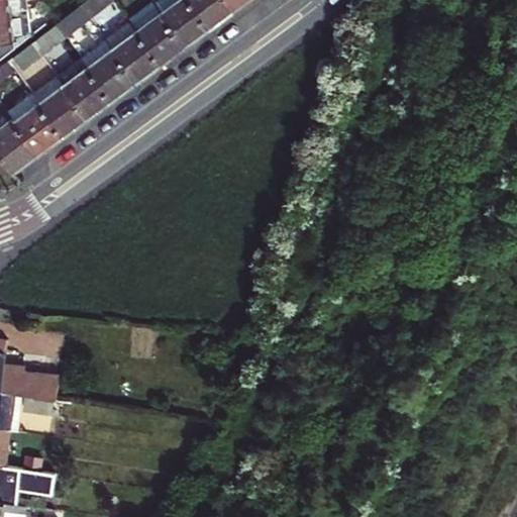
[(0,0),(0,16),(29,12),(27,0),(0,0)]
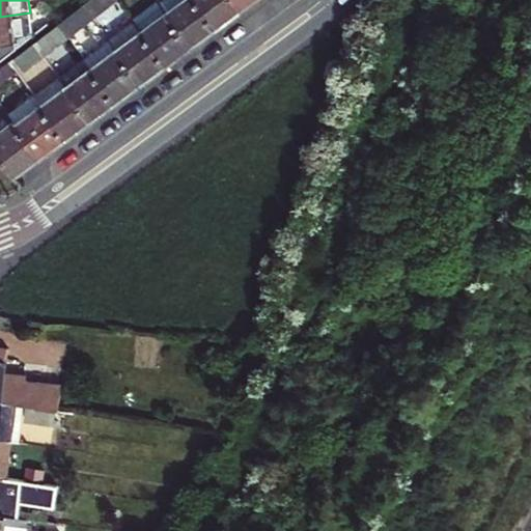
[(92,20),(116,0),(90,0),(82,6),(92,20)]
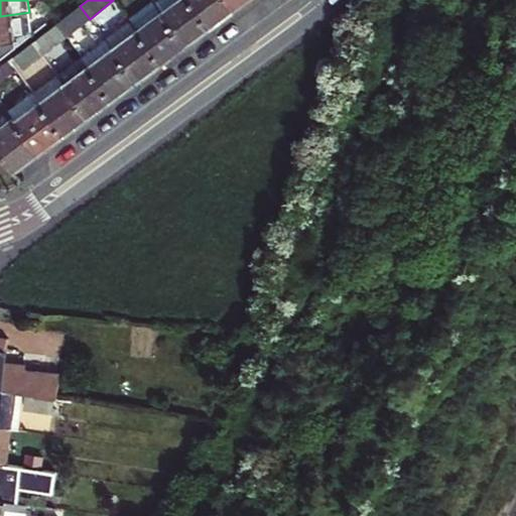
[(198,37),(210,27),(206,23),(188,0),(159,0),(154,4),(185,45),(198,37)]
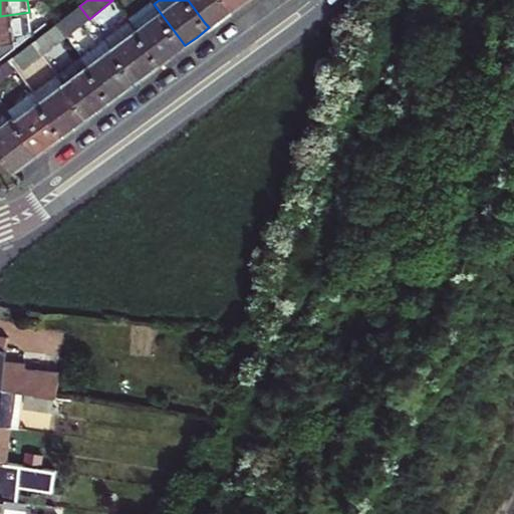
[(188,0),(205,23),(209,27),(221,18),(233,10),(226,0),(188,0)]
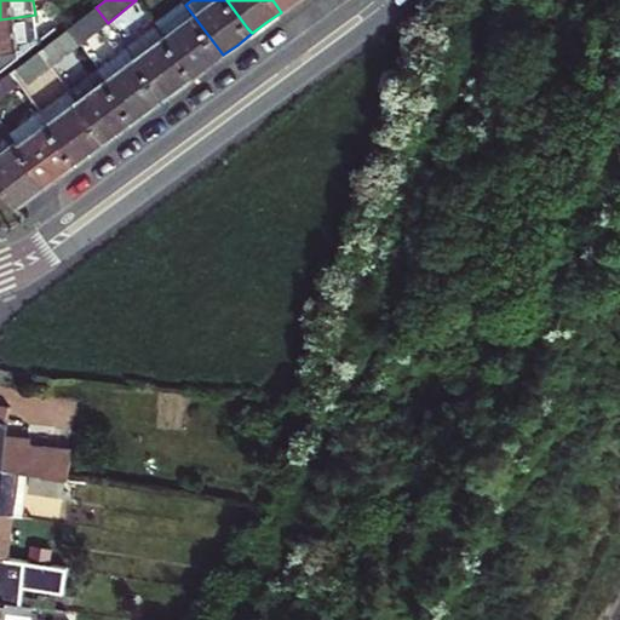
[(297,0),(273,0),(281,12),(297,0)]
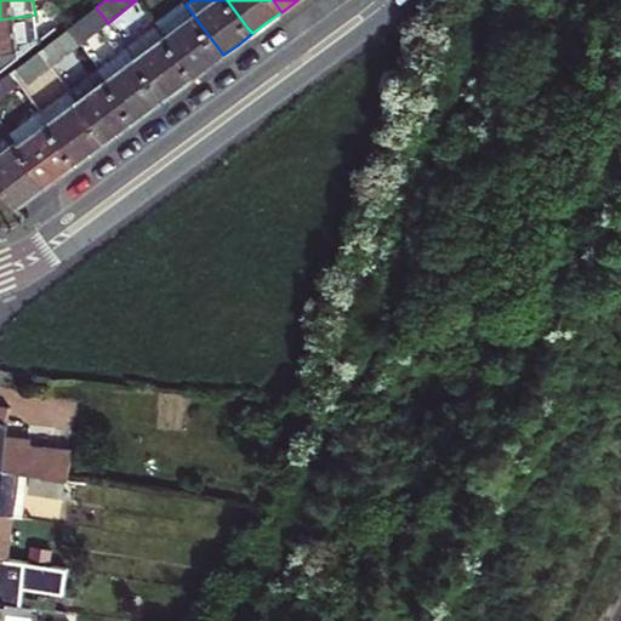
[(209,66),(223,55),(186,5),(183,1),(158,27),(189,70),(194,77),(209,66)]
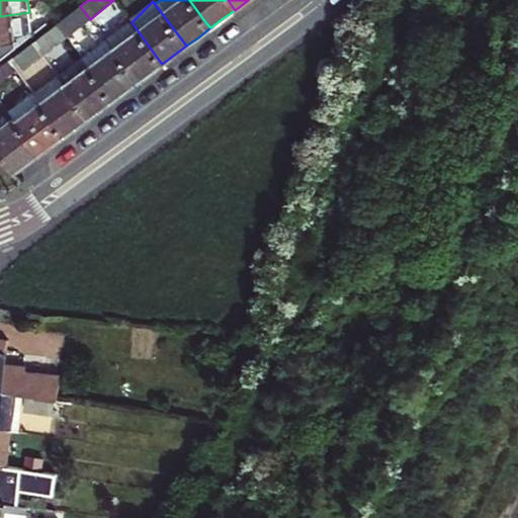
[(66,37),(90,19),(80,6),(57,24),(66,37)]
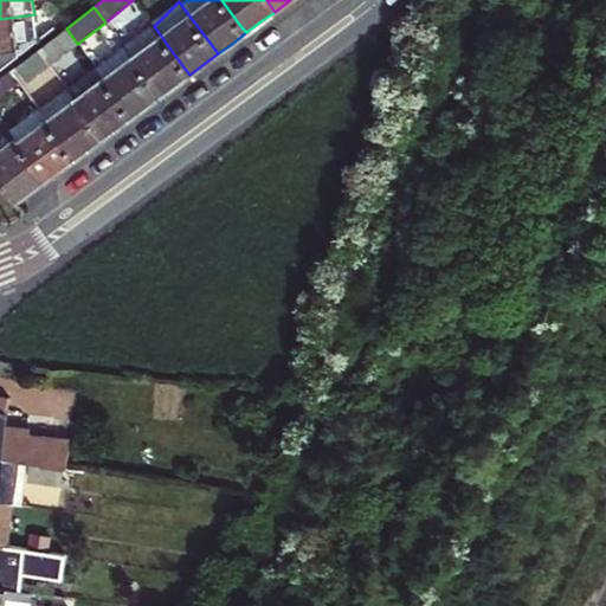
[(0,68),(37,40),(34,14),(0,19),(0,68)]
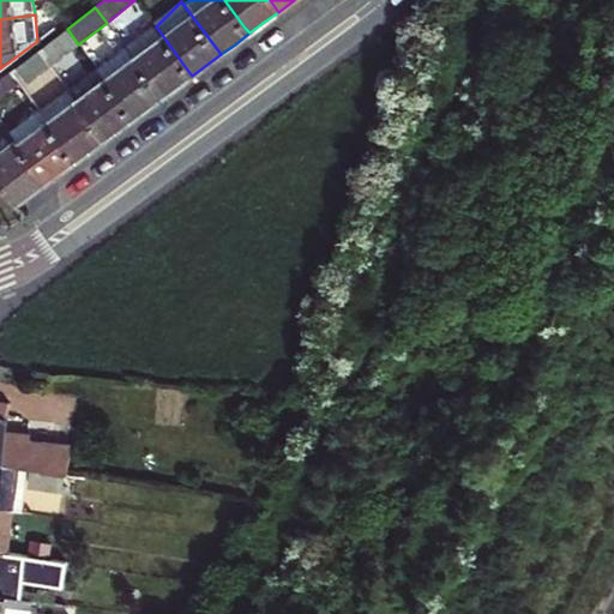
[(192,76),(187,70),(156,26),(126,48),(162,97),(175,88),(192,76)]
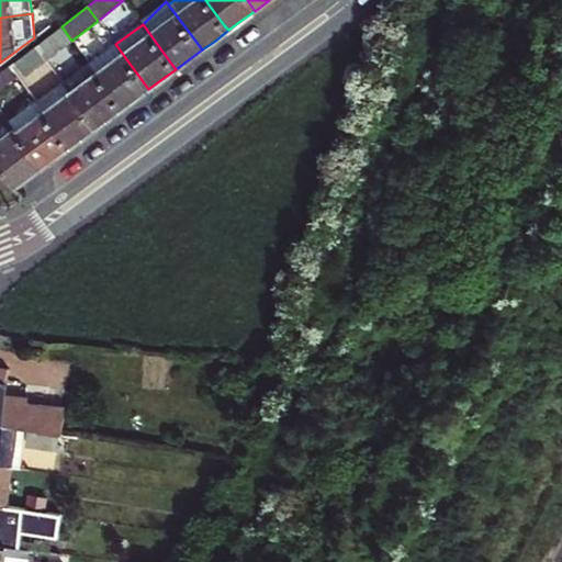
[(46,60),(71,41),(62,26),(35,46),(46,60)]
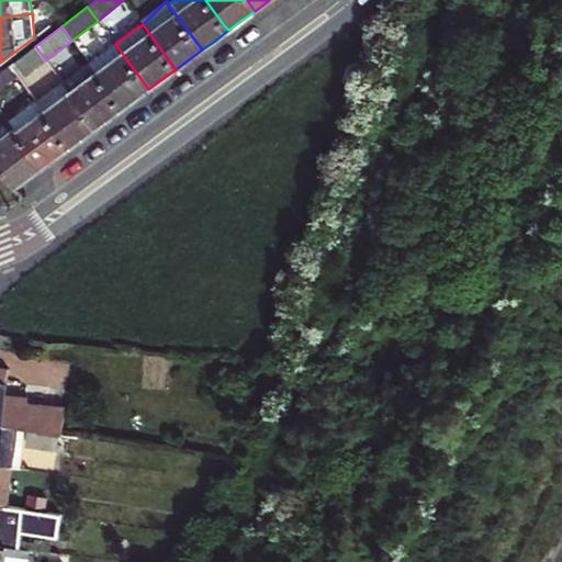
[(134,100),(148,89),(115,44),(89,64),(119,103),(122,109),(134,100)]
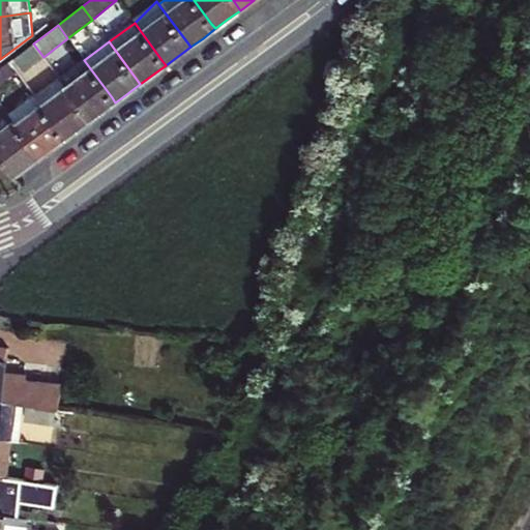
[(25,71),(43,57),(33,43),(13,59),(25,71)]
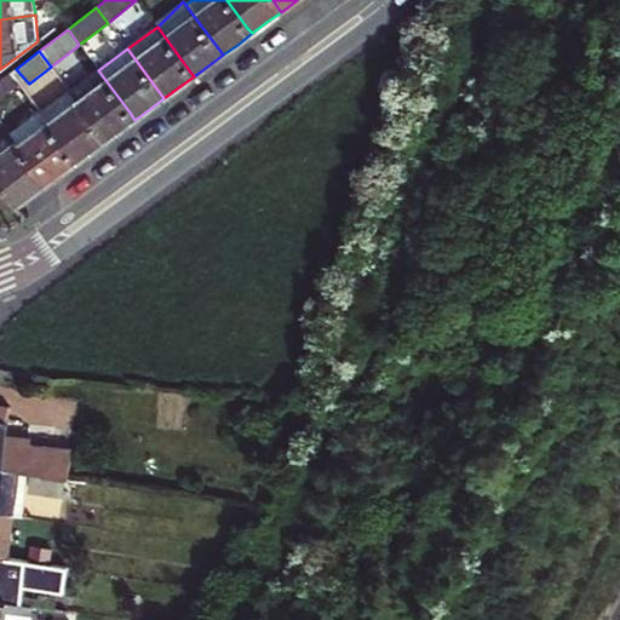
[(135,120),(131,114),(98,70),(69,92),(105,142),(121,131),(135,120)]
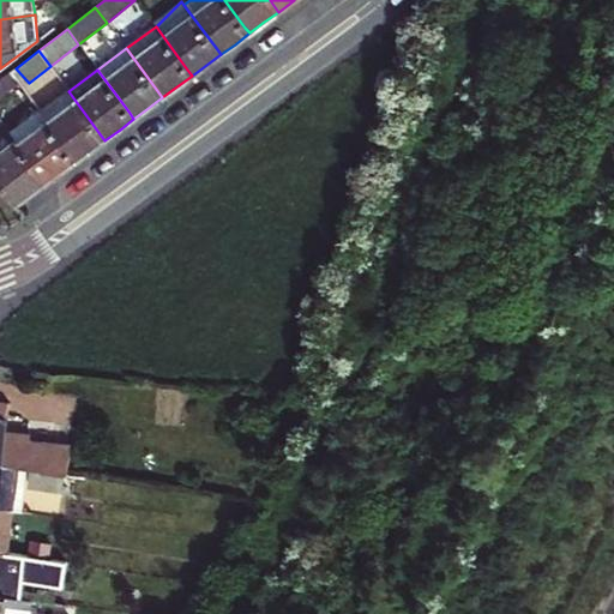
[(0,97),(18,84),(10,73),(0,80),(0,97)]
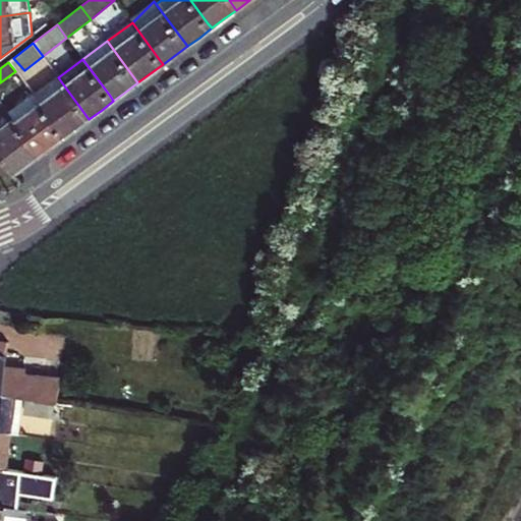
[(76,128),(89,119),(58,77),(33,96),(60,132),(64,137),(74,129),(76,128)]
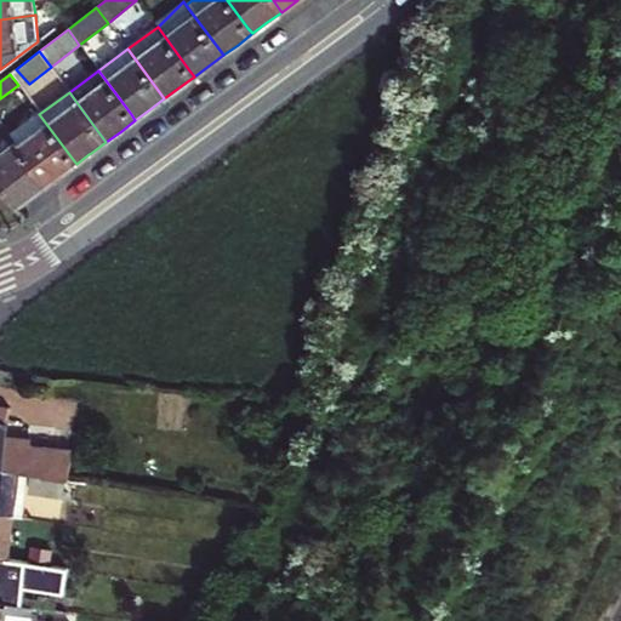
[(77,164),(72,158),(39,114),(10,136),(46,186),(62,175),(64,172),(77,164)]
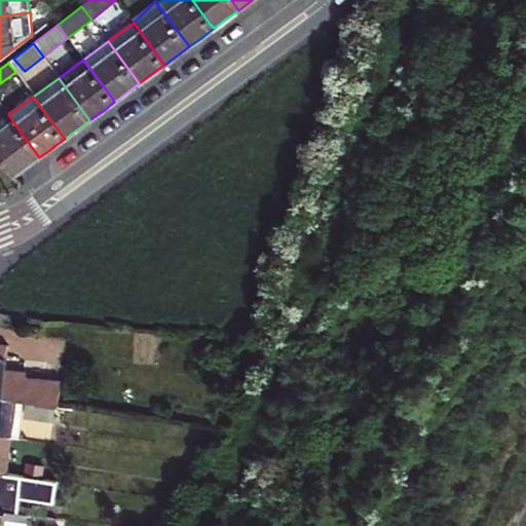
[(0,156),(14,176),(27,166),(39,157),(8,115),(4,109),(0,112),(0,156)]
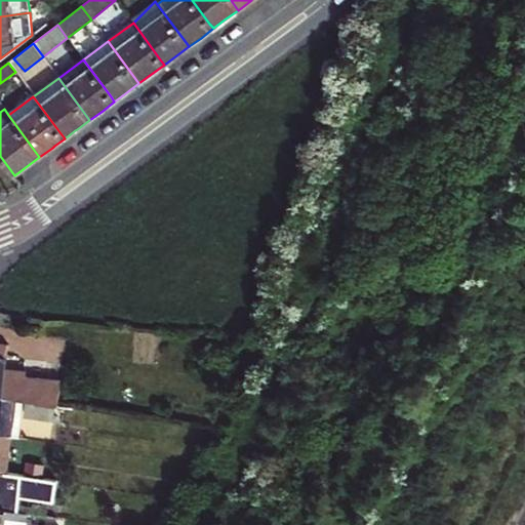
[(0,345),(0,397),(13,399),(15,370),(7,369),(9,347),(0,345)]
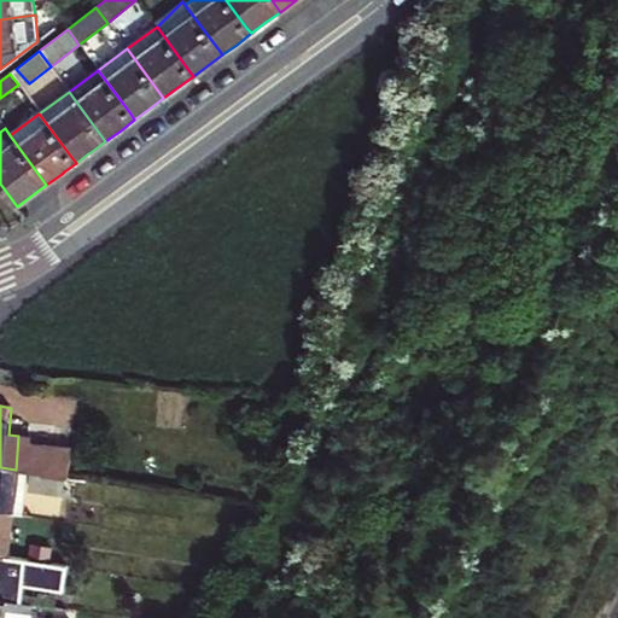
[(66,478),(70,478),(73,448),(34,443),(34,438),(18,436),(16,470),(19,471),(29,472),(33,472),(34,466),(41,467),(40,473),(42,473),(42,474),(66,478)]
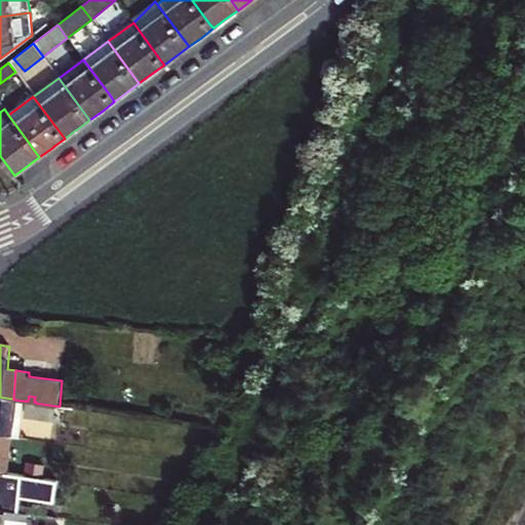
[(0,436),(12,438),(16,400),(13,399),(0,397),(0,436)]
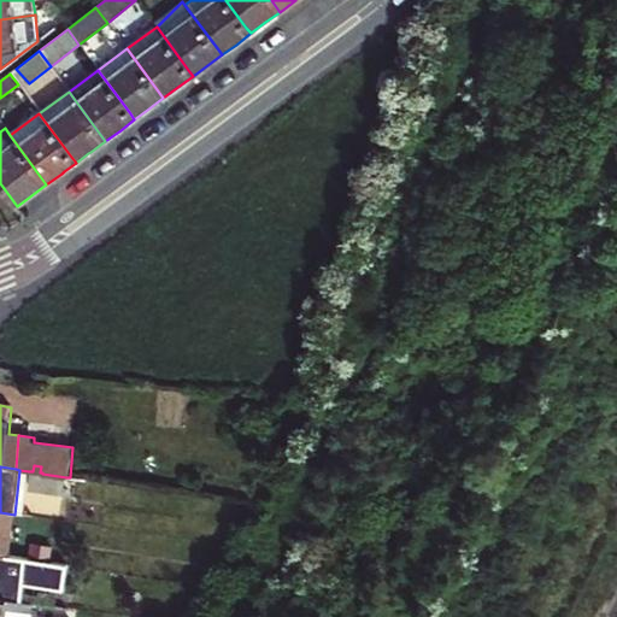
[(15,515),(24,515),(29,471),(19,470),(15,515)]
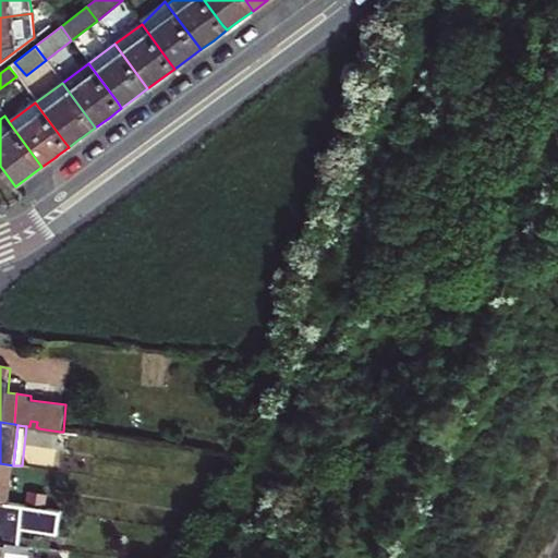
[(31,439),(59,443),(60,432),(38,428),(38,427),(36,427),(32,426),(31,439)]
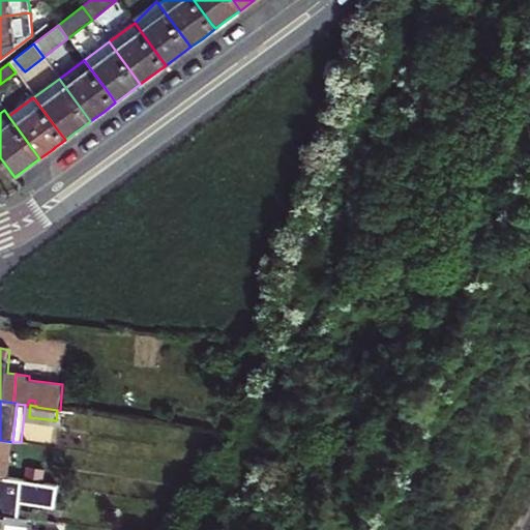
[(0,477),(8,478),(12,442),(0,440),(0,477)]
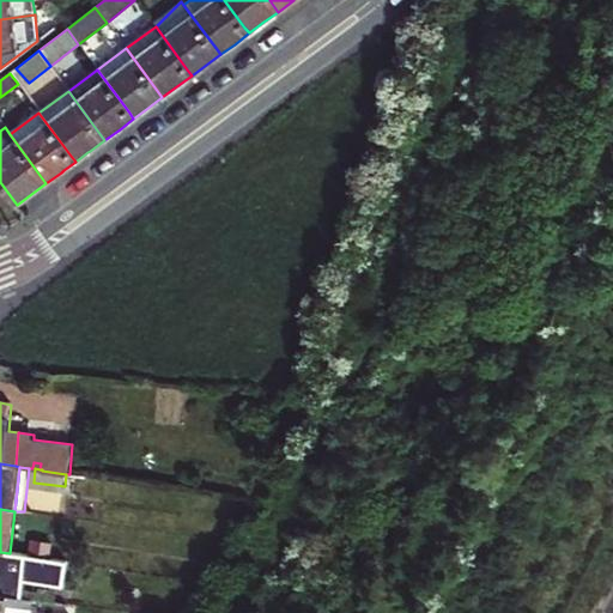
[(19,554),(49,558),(52,540),(22,536),(19,554)]
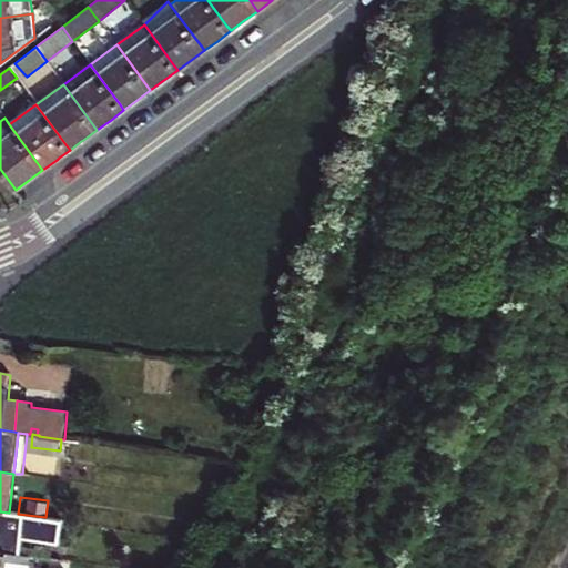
[(0,551),(19,554),(21,537),(59,543),(62,521),(18,514),(9,513),(0,511),(0,551)]
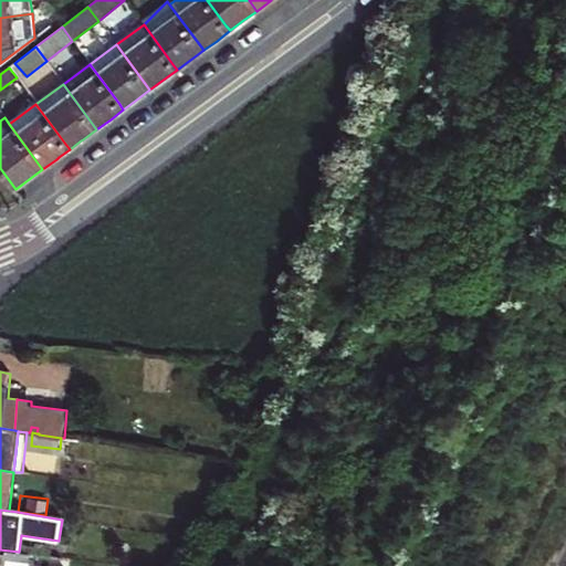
[(35,565),(35,562),(30,561),(31,553),(19,552),(0,549),(0,565),(35,565)]
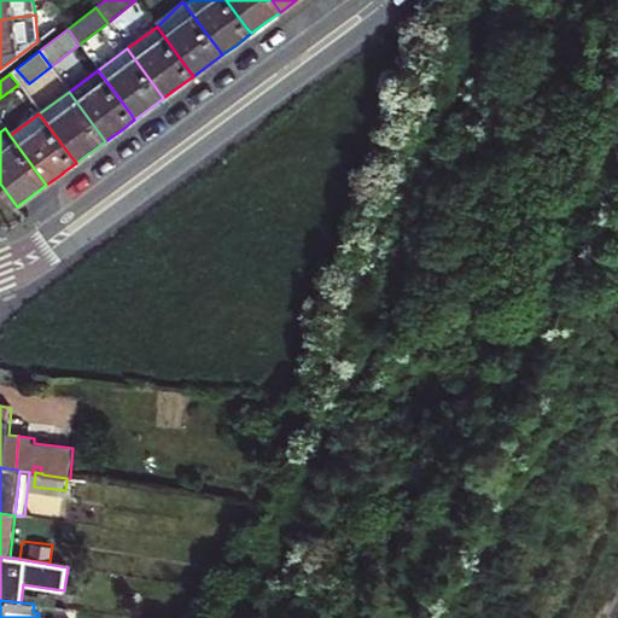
[(191,617),(202,617),(208,607),(192,606),(191,617)]
